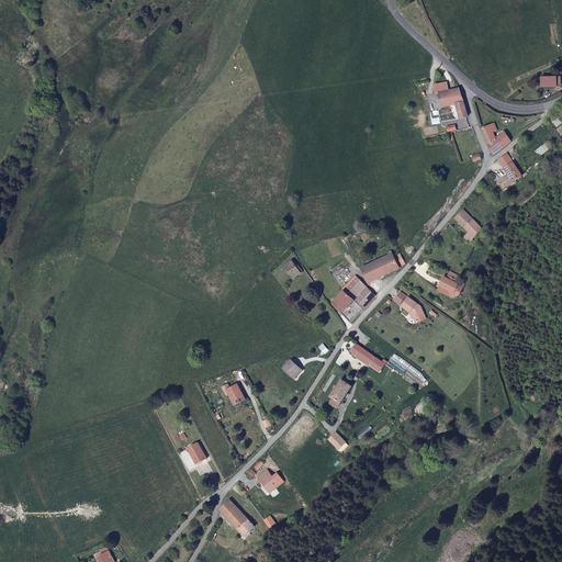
[(448,90),(447,81),(434,85),(435,96),(438,94),(438,93),(448,90)]
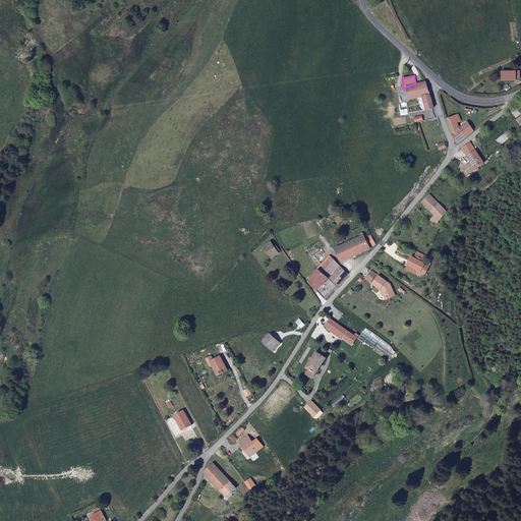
[(435,106),(425,80),(415,83),(406,87),(406,88),(409,100),(422,96),(425,108),(435,106)]
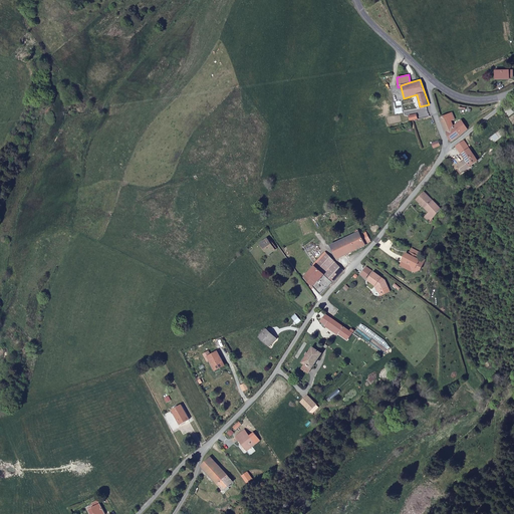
[(451,112),(440,118),(453,142),(471,129),(463,119),(455,125),(451,120),(455,118),(451,112)]
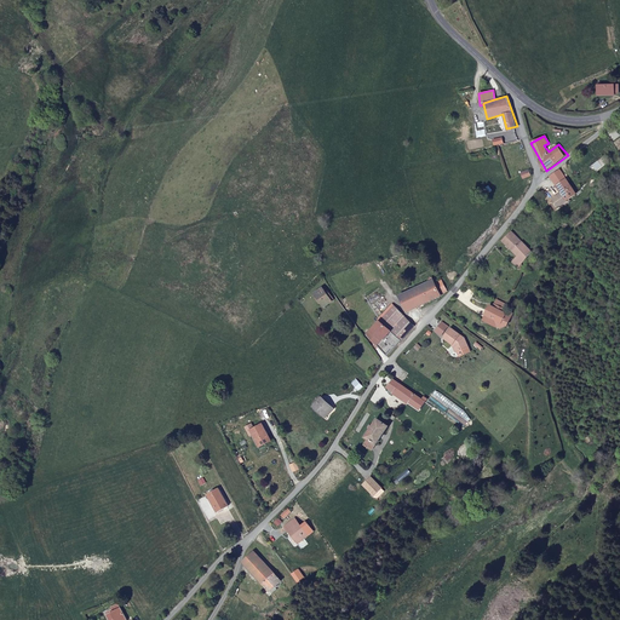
[(560,199),(563,204),(578,194),(560,170),(550,176),(561,191),(557,194),(560,199)]
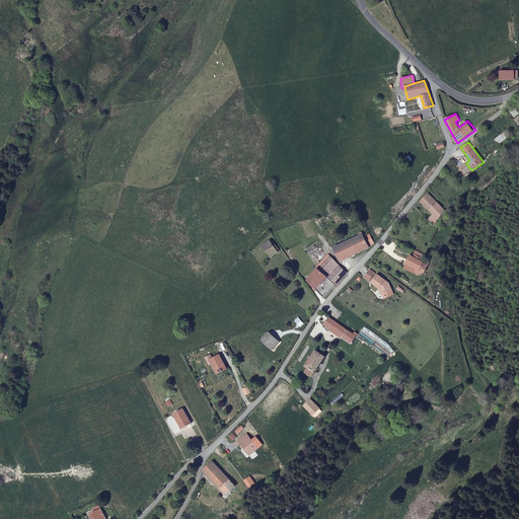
[(434,215),(428,220),(434,226),(436,225),(438,227),(444,220),(440,216),(444,211),(427,194),(420,201),(434,215)]
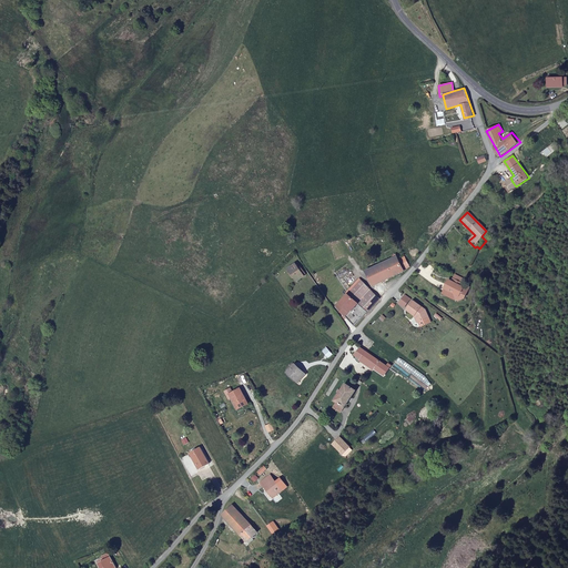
[(366,272),(373,286),(383,281),(404,271),(408,265),(403,256),(396,260),(394,256),(366,272)]
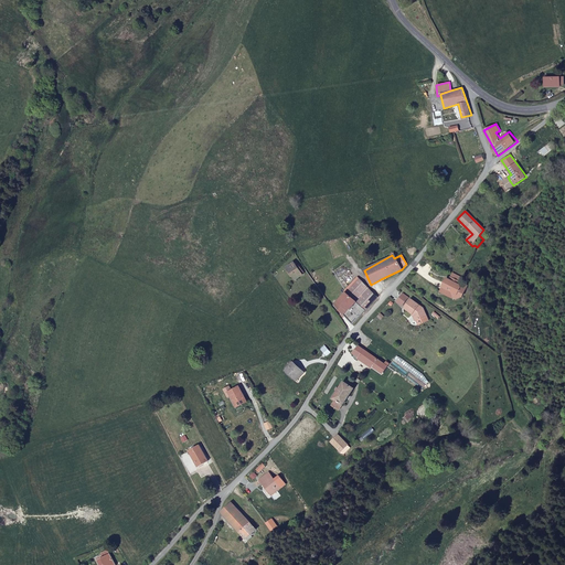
[(302,273),(297,265),(295,266),(294,264),(286,269),(289,274),(290,273),(292,276),(291,277),(295,280),(301,276),(300,275),(302,273)]
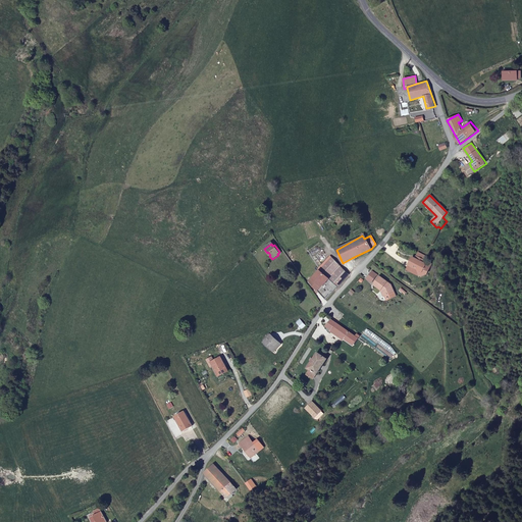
[(429,257),(418,252),(415,258),(412,256),(406,269),(419,276),(426,274),(431,263),(427,261),(429,257)]
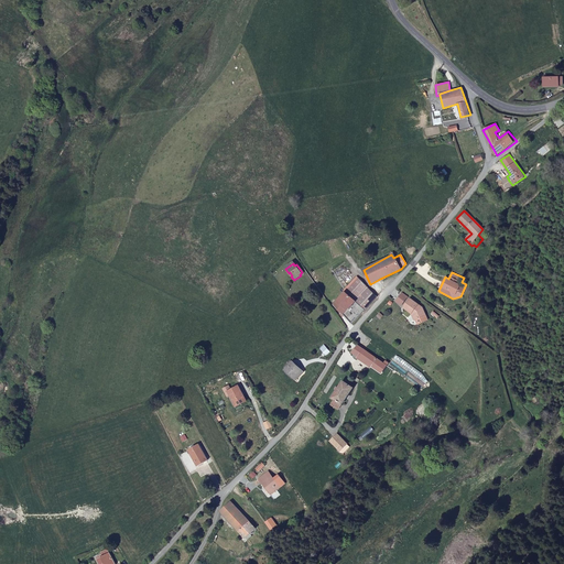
[(332,304),(351,323),(377,295),(357,277),(332,304)]
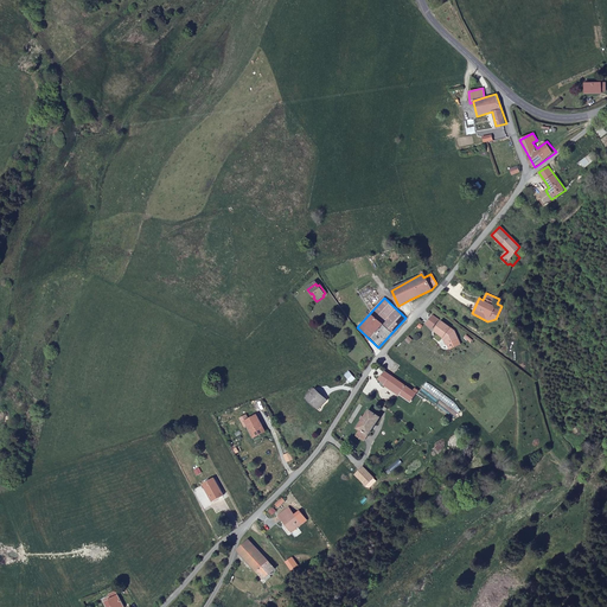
[(441,321),(434,315),(427,325),(434,331),(441,321)]
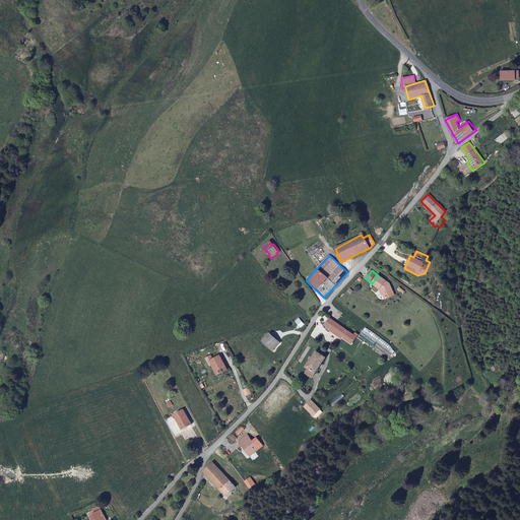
[(372,283),(379,287),(382,289),(383,295),(385,299),(394,296),(390,283),(378,275),(372,283)]
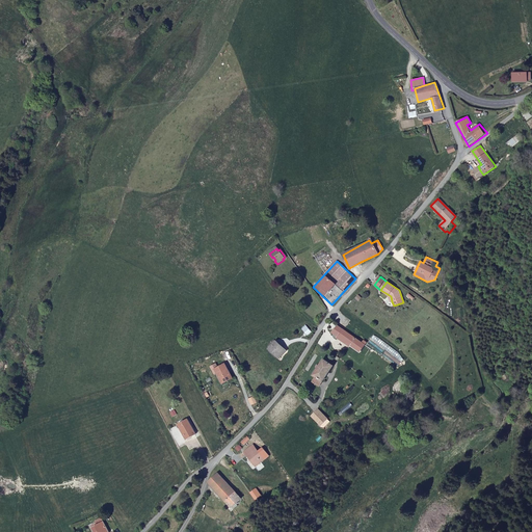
[(349,347),(357,338),(340,324),(335,333),(348,343),(346,345),(349,347)]
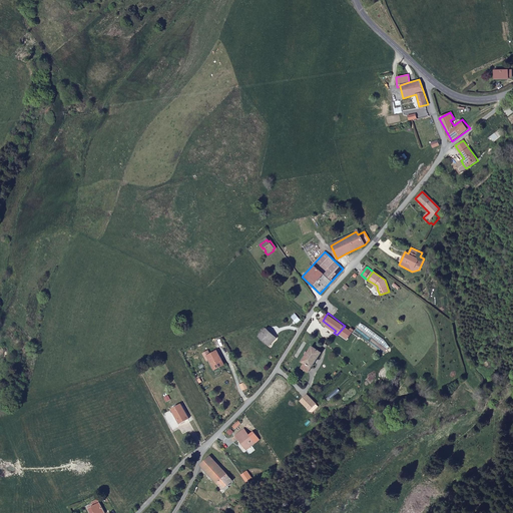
[(273,330),(267,336),(275,344),(281,340),(273,330)]
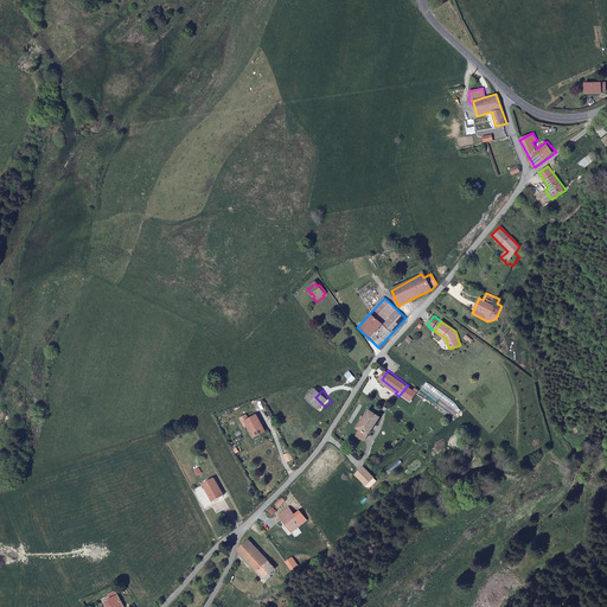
[(382,419),(370,410),(365,416),(363,415),(360,419),(363,420),(358,427),(362,429),(357,436),(364,440),(370,433),(370,434),(382,419)]
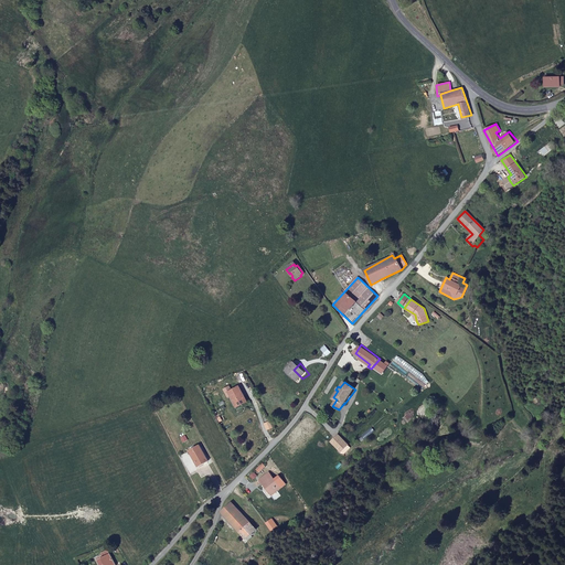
[(230,398),(233,396),(233,395),(235,394),(234,392),(232,387),(226,390),(230,398)]
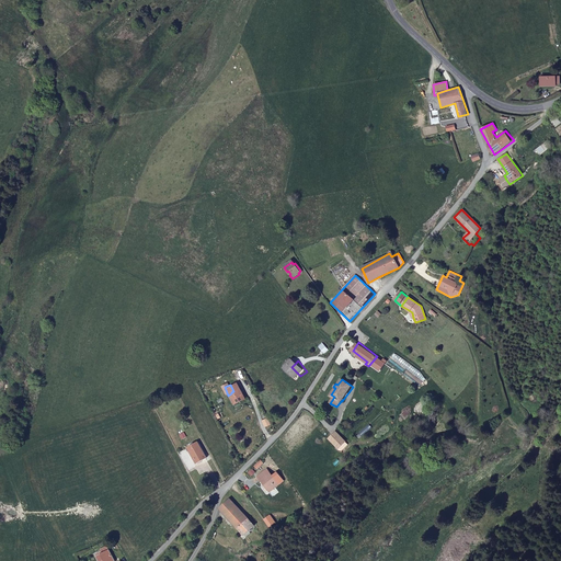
[(231,393),(238,405),(248,400),(240,385),(232,389),(233,391),(231,392),(231,393)]
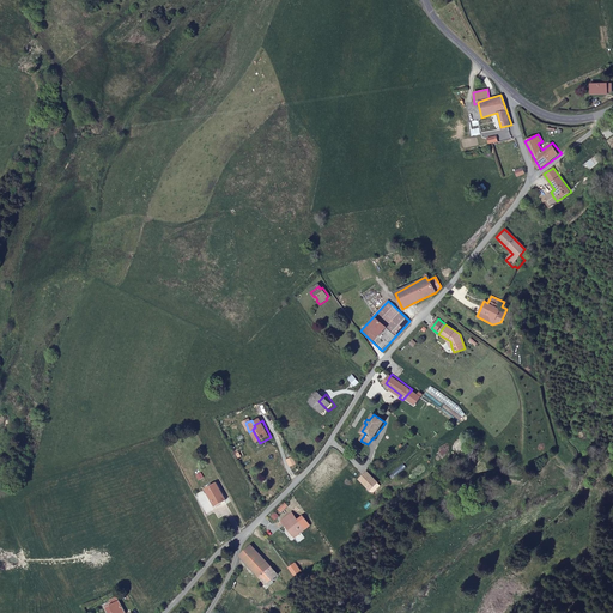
[(376,483),(366,472),(359,478),(369,489),(376,483)]
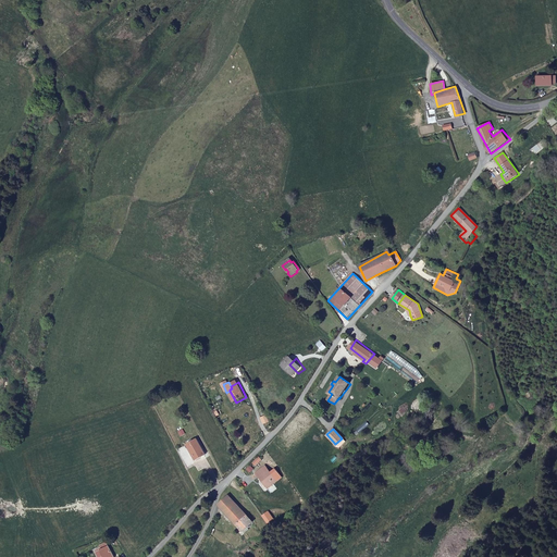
[(186,446),(188,448),(197,443),(195,440),(186,446)]
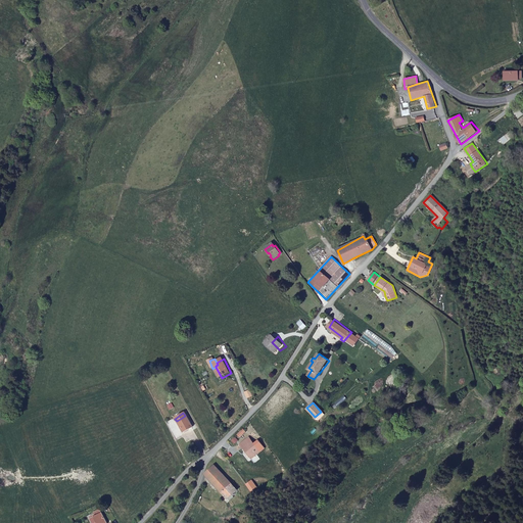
[(185,416),(177,421),(185,434),(194,428),(185,416)]
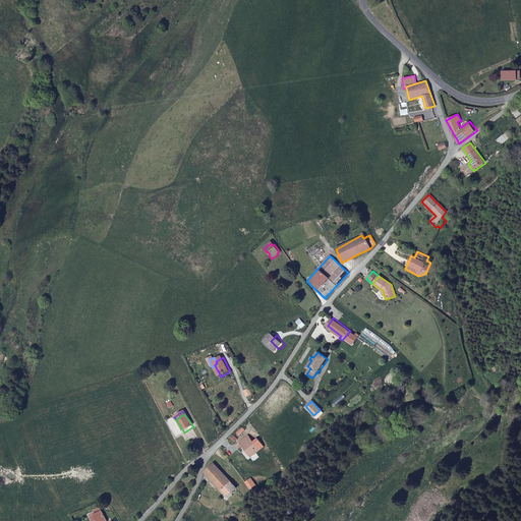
[(250,453),(248,454),(250,455),(258,449),(247,435),(239,442),(245,449),(246,448),(250,453)]
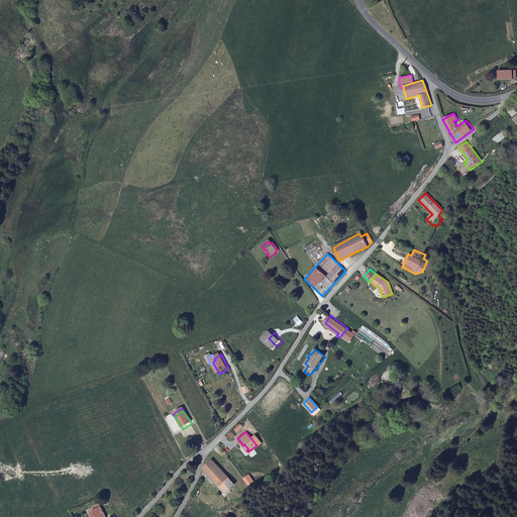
[(211,459),(202,471),(224,491),(233,482),(211,459)]
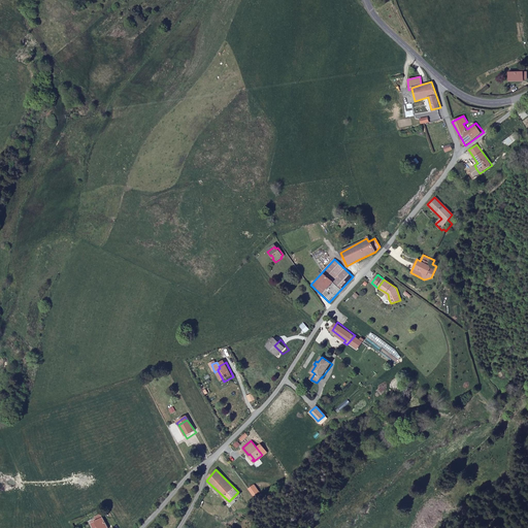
[(106,527),(101,517),(94,520),(95,522),(90,525),(91,527),(106,527)]
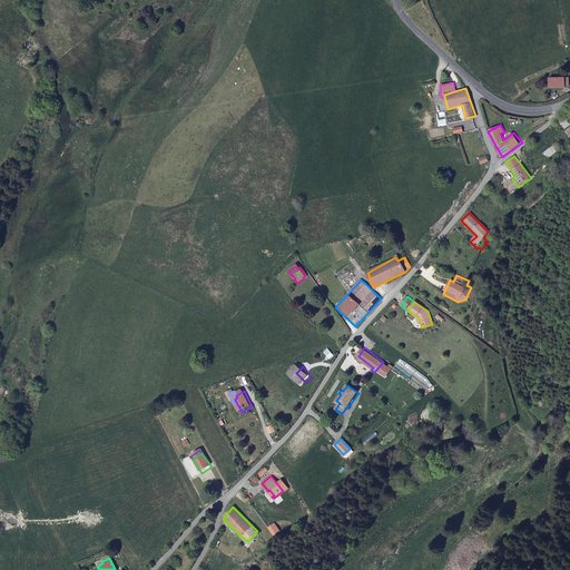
All buildings are outlined.
